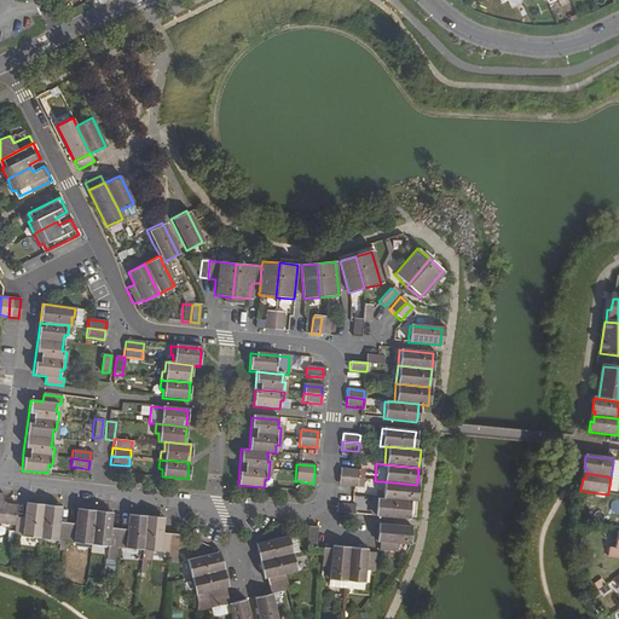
[(356,479),(339,478),(337,485),(354,487),(356,479)]
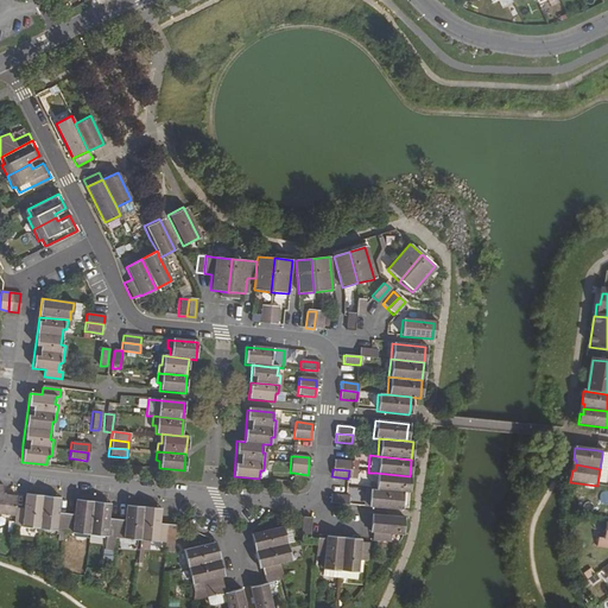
[(607,470),(600,469),(597,483),(606,485),(607,470)]
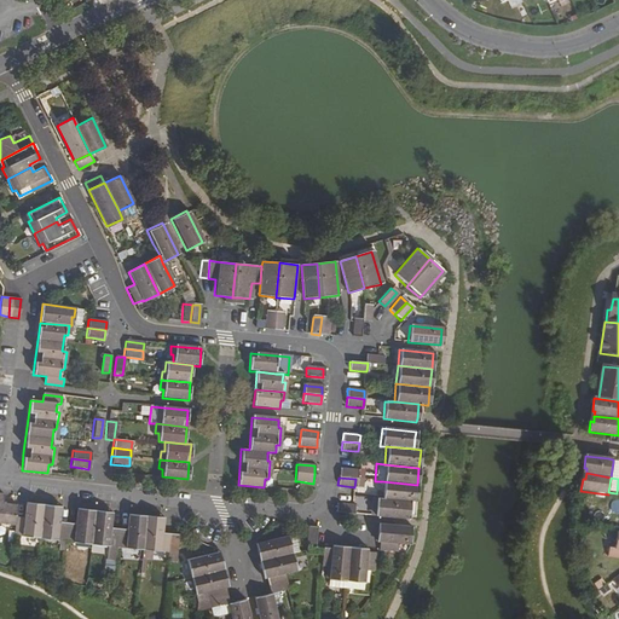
[(417,485),(382,481),(381,498),(409,501),(415,502),(417,485)]
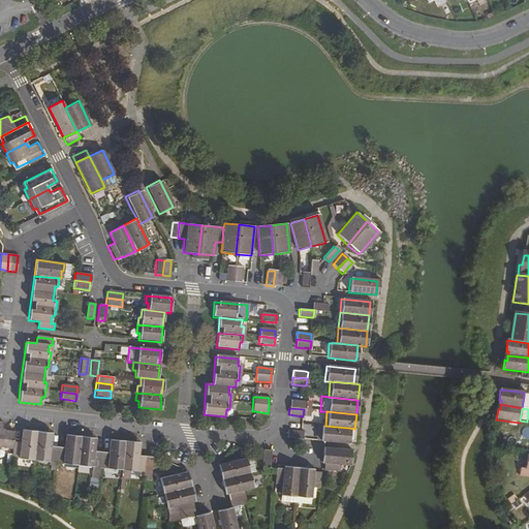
[(1,422),(0,421),(0,446),(10,448),(11,441),(12,431),(1,429),(1,422)]
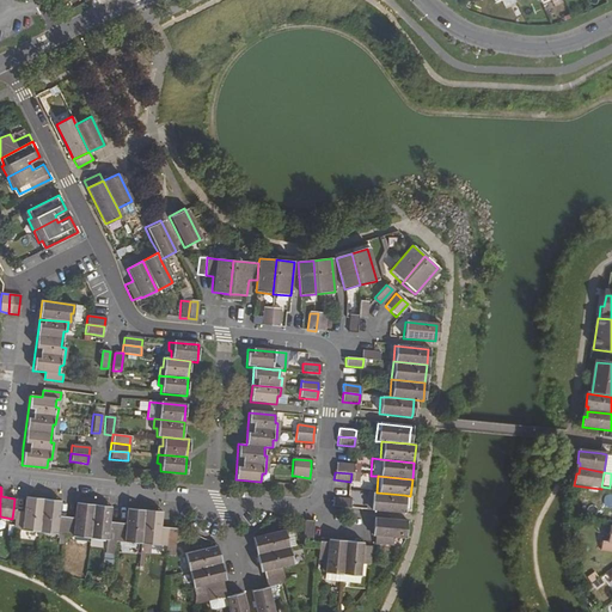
[(377,493),(371,491),(369,509),(373,509),(403,512),(404,495),(377,493)]
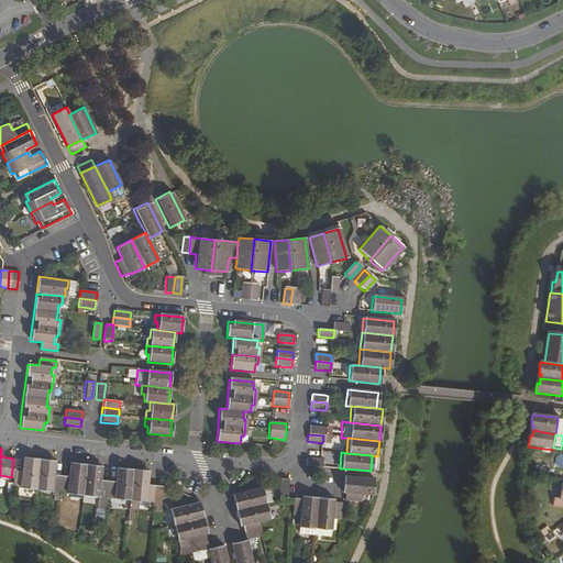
[(319,457),(306,457),(305,465),(320,466),(321,459),(319,457)]
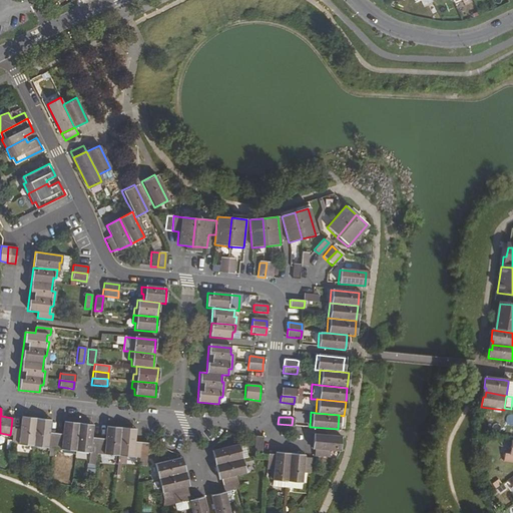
[(34,421),(19,419),(18,429),(11,428),(10,435),(9,443),(31,446),(34,421)]
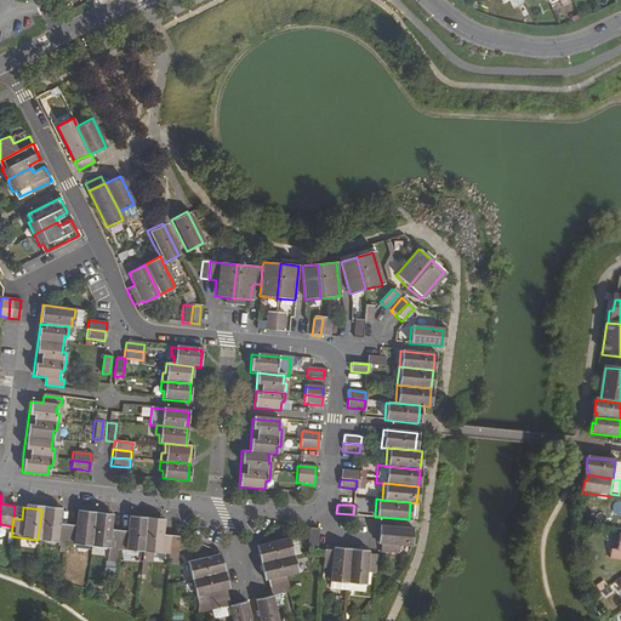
[(58,511),(41,510),(38,540),(62,542),(64,524),(57,523),(58,511)]
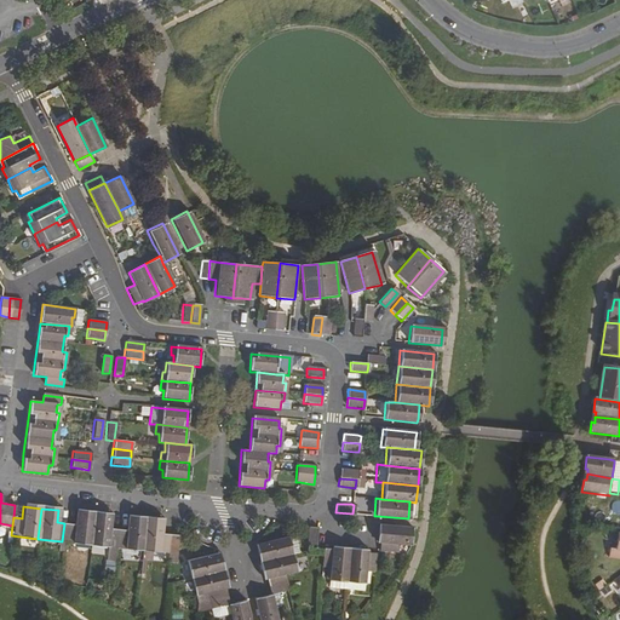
[(91,515),(74,512),(73,524),(64,523),(62,541),(87,544),(91,515)]
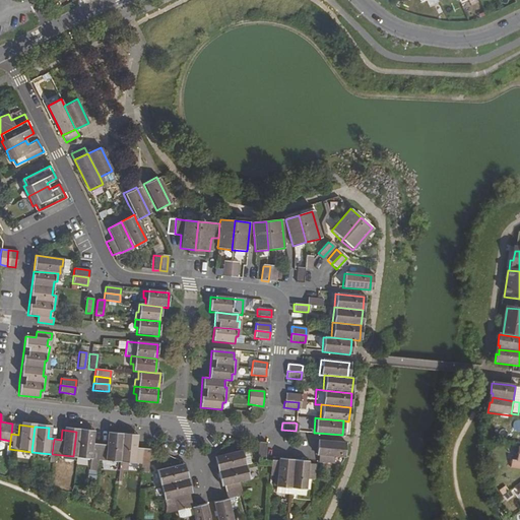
[(92,434),(76,432),(73,456),(96,459),(98,444),(91,444),(92,434)]
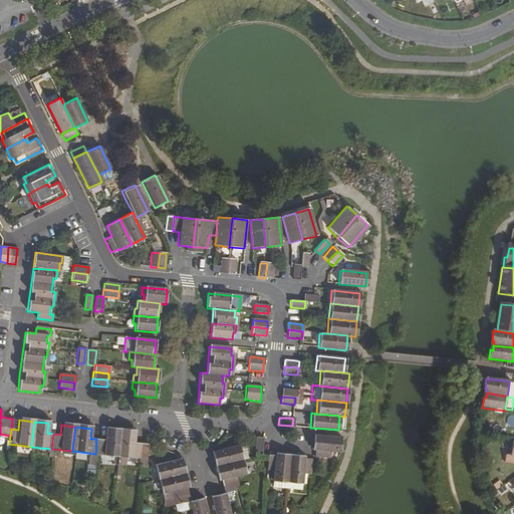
[(119,431),(104,430),(103,440),(96,439),(95,454),(117,456),(119,431)]
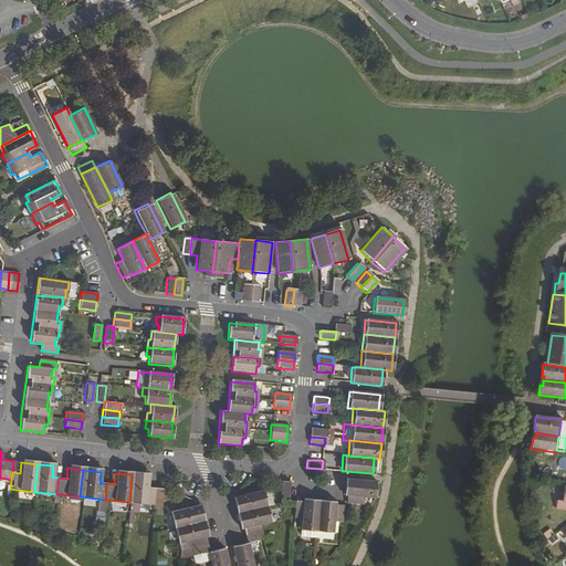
[(148,478),(132,474),(129,502),(153,505),(154,488),(147,486),(148,478)]
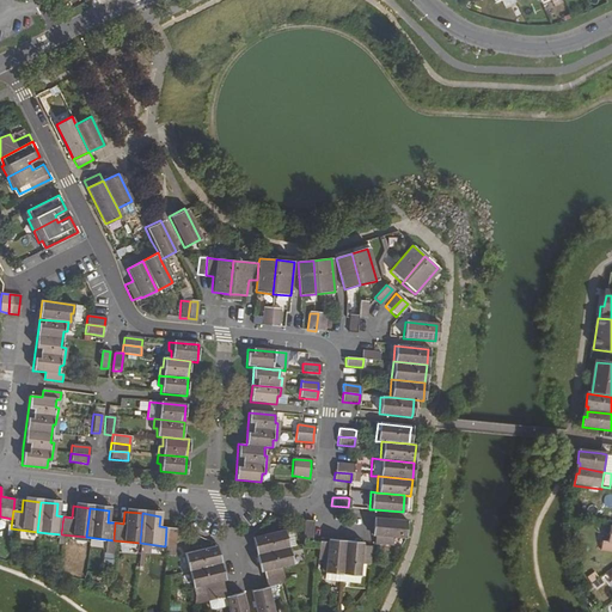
[(405,521),(374,519),(373,534),(373,543),(389,544),(390,537),(403,538),(405,521)]
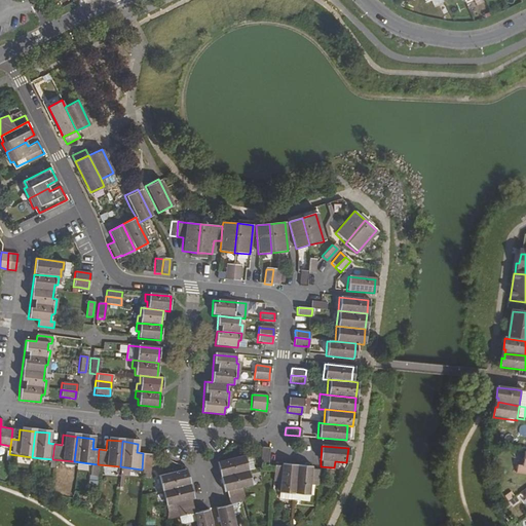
[(268,448),(261,447),(259,461),(266,462),(268,452),(268,448)]
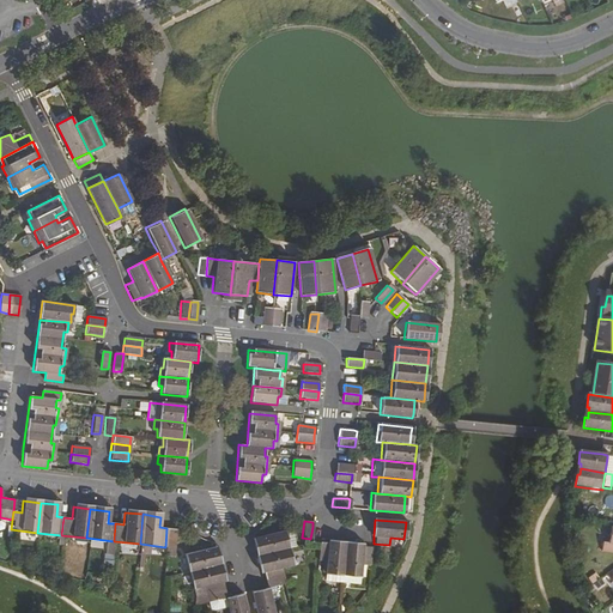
[(594,525),(584,525),(584,544),(594,542),(594,525)]
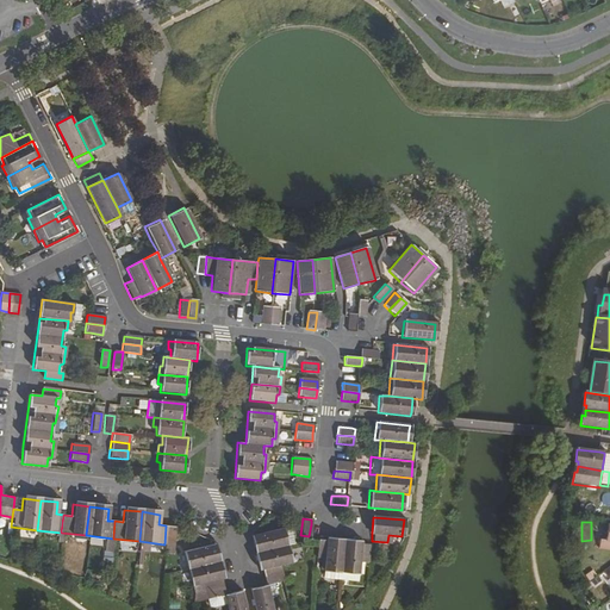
[(609,524),(608,524),(605,541),(601,541),(599,549),(609,552),(609,524)]
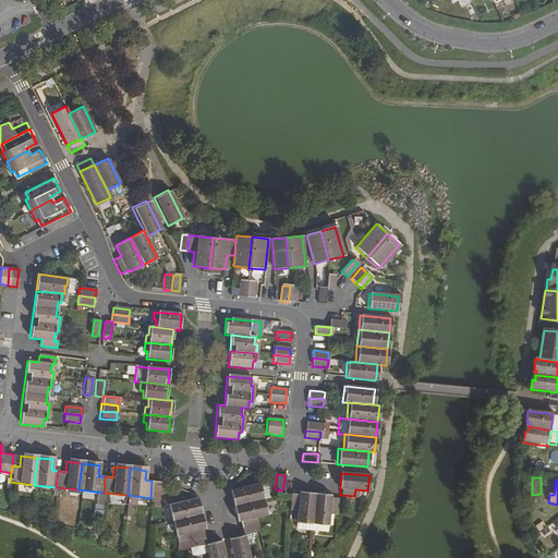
[(159,482),(152,481),(150,498),(158,498),(159,482)]
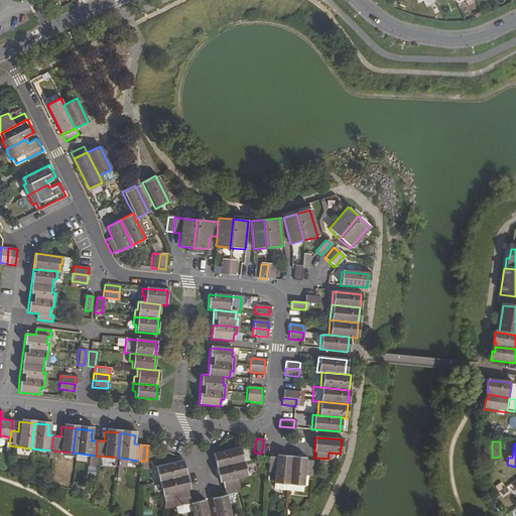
[(512,458),(514,444),(508,444),(506,445),(505,455),(506,458),(508,458),(512,458)]
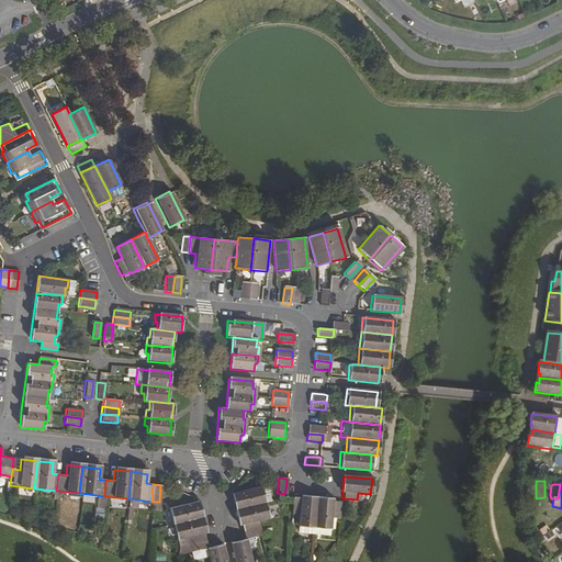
[(259,486),(235,493),(238,508),(262,502),(259,486)]
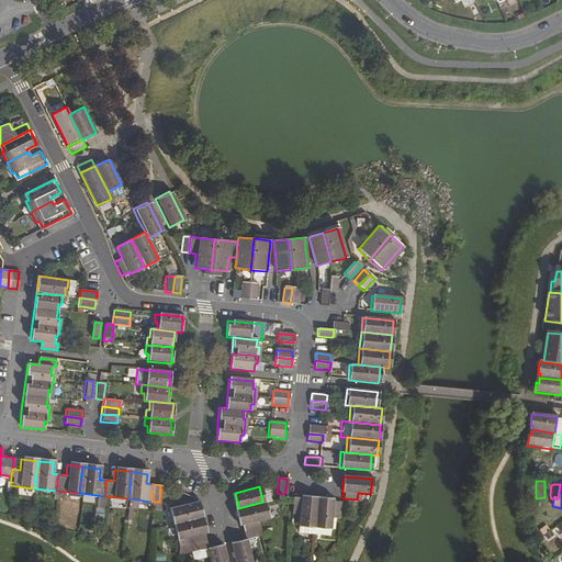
[(299,497),(292,496),(291,497),(290,514),(298,515),(296,527),(312,528),(315,499),(299,497)]
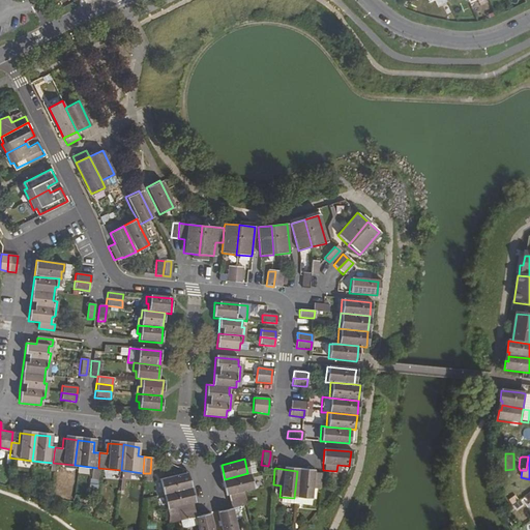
[(312,472),(297,471),(294,498),(308,499),(310,489),(317,490),(319,473),(312,472)]
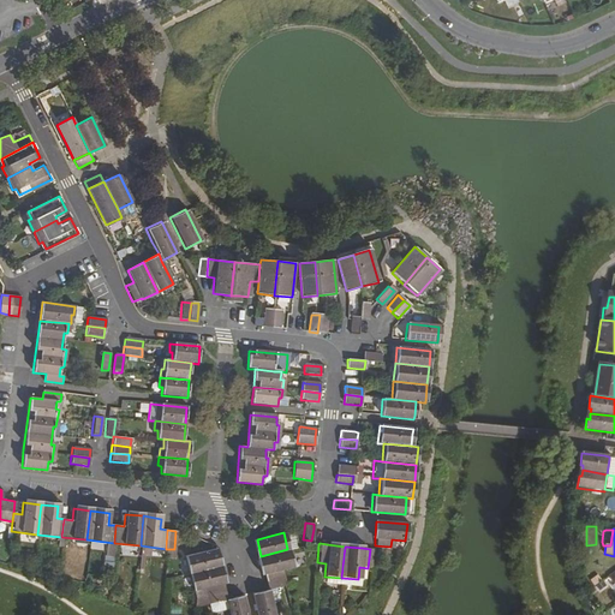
[(287,549),(261,556),(264,574),(267,580),(282,577),(281,569),(293,567),(287,549)]
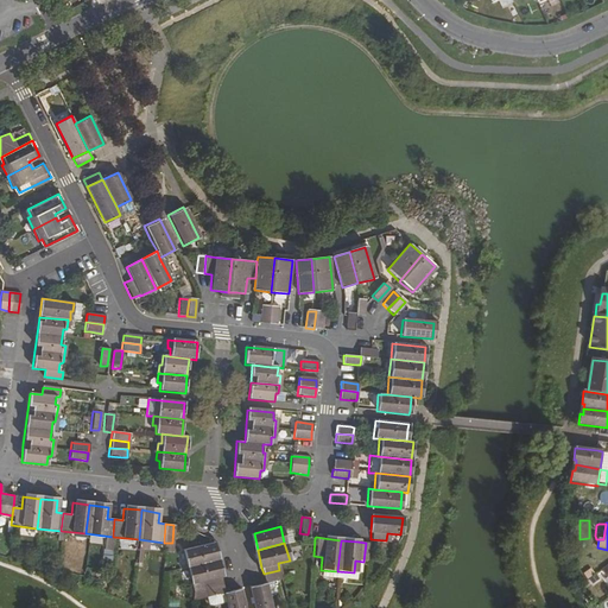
[(211,544),(182,551),(185,567),(215,561),(211,544)]
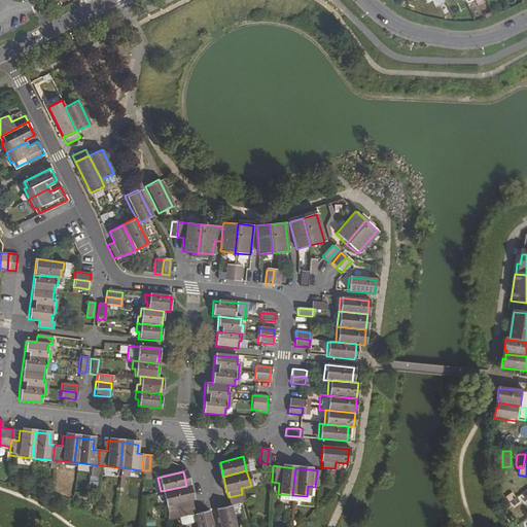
[(186,486),(161,491),(164,506),(174,504),(175,511),(191,507),(189,500),(186,486)]
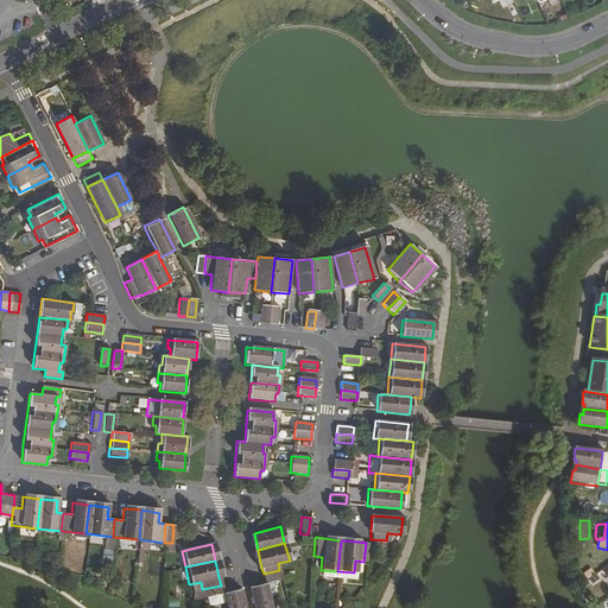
[(279,570),(264,574),(265,583),(280,580),(282,580),(279,570)]
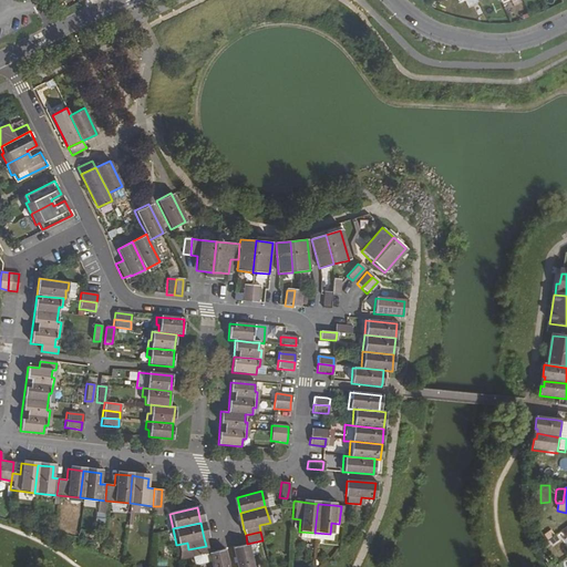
[(253,566),(247,544),(232,547),(236,566),(253,566)]
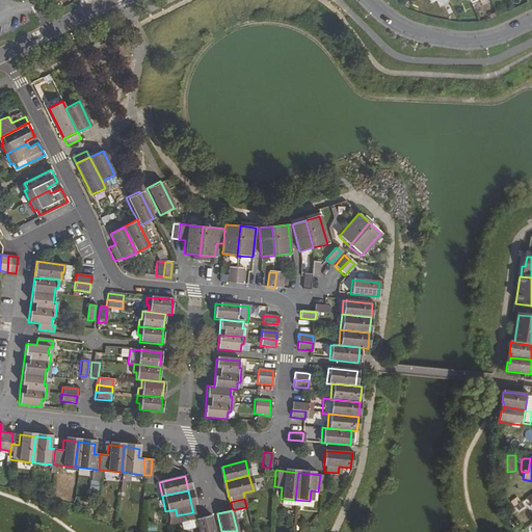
[(193,512),(177,515),(179,523),(194,520),(193,512)]
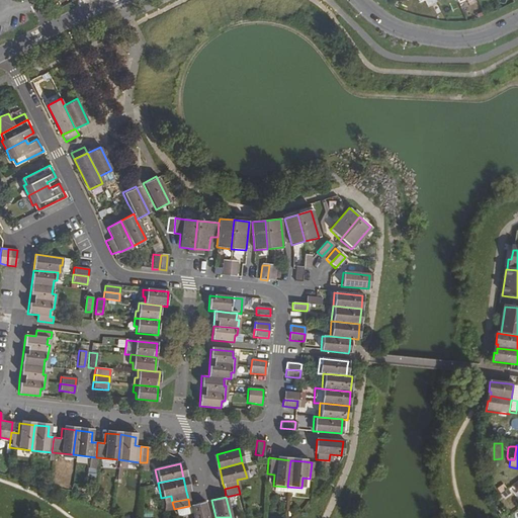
[(206,517),(203,502),(189,506),(192,517),(206,517)]
